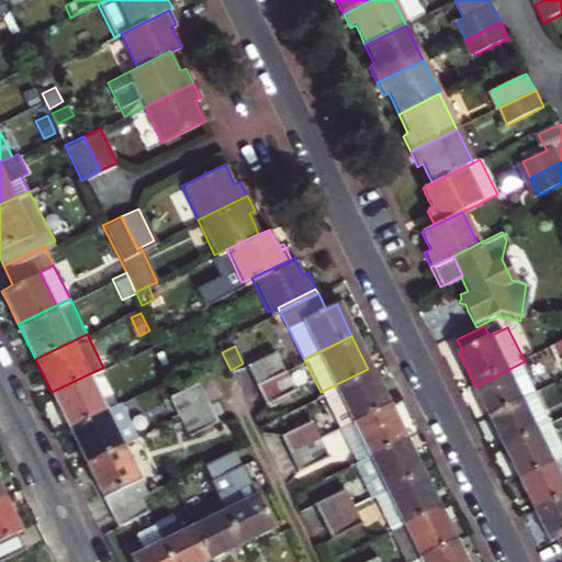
[(246,362),(248,368),(269,358),(267,352),(246,362)]
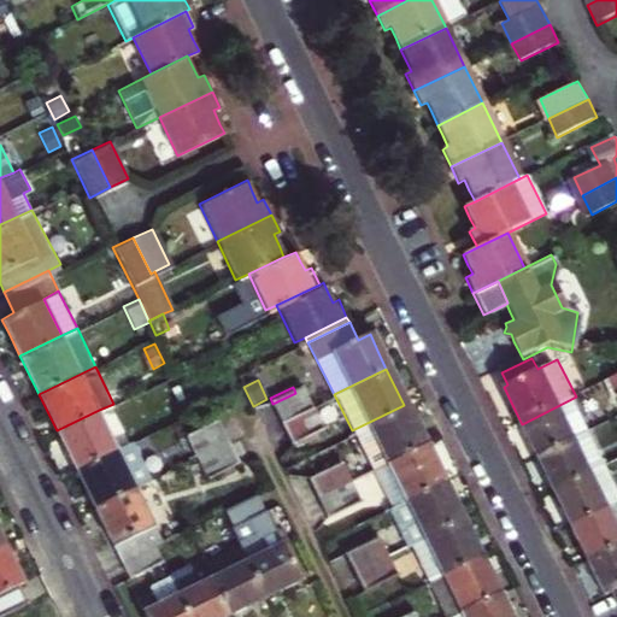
[(295,393),(272,404),(281,419),(311,405),(304,389),(295,393)]
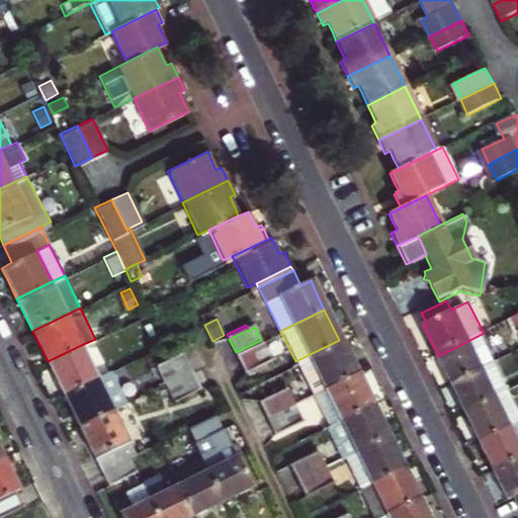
[(498,360),(484,333),(438,356),(444,369),(451,383),(498,360)]
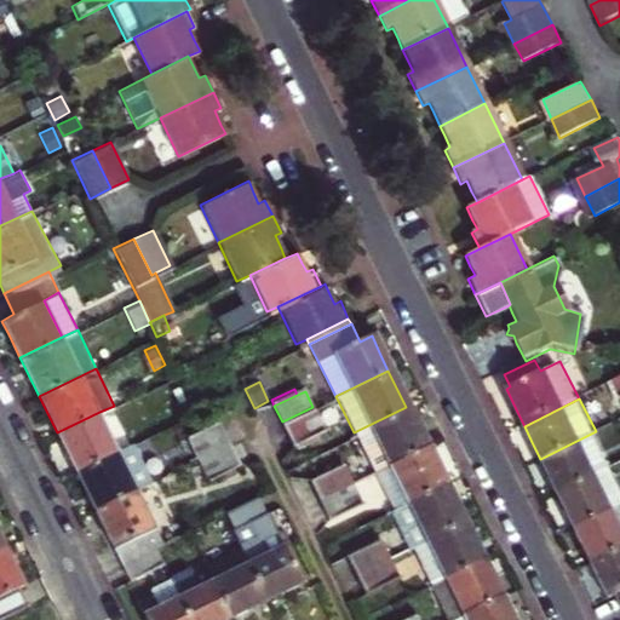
[(292,442),(323,428),(313,407),(282,422),(292,442)]
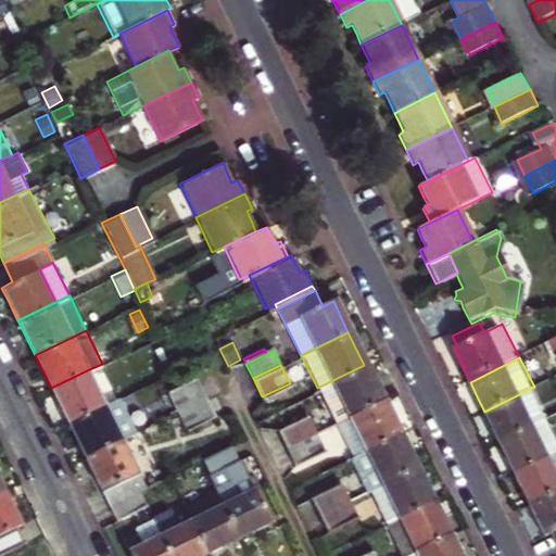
[(317,388),(335,422),(381,401),(374,384),(364,365),(317,388)]
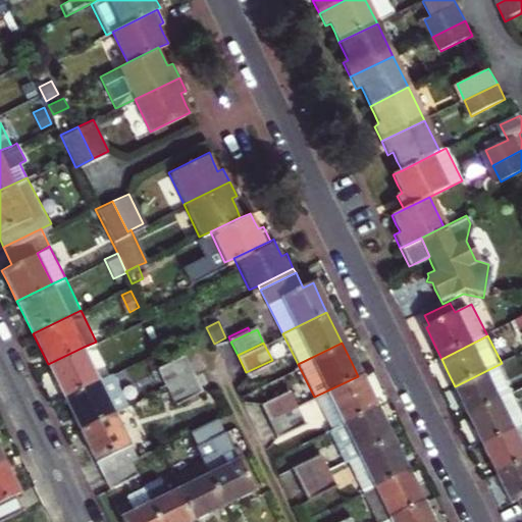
[(55,378),(63,396),(99,378),(84,347),(48,364),(55,378)]
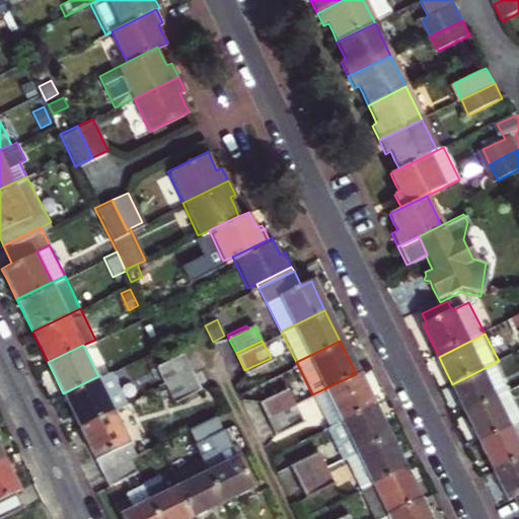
[(181,350),(155,363),(164,382),(191,369),(181,350)]
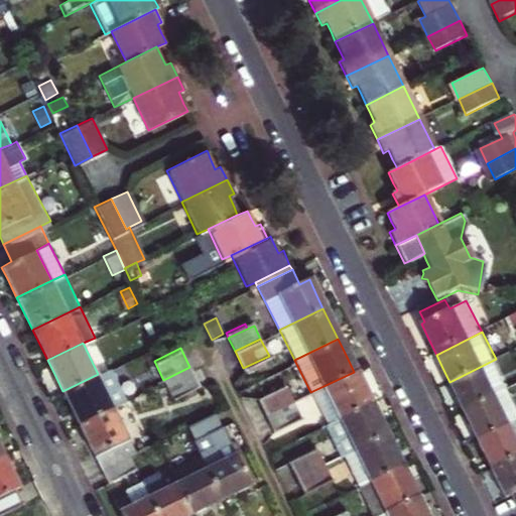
[(511,389),(496,359),(449,382),(457,397),(465,411),(486,401),(511,389)]
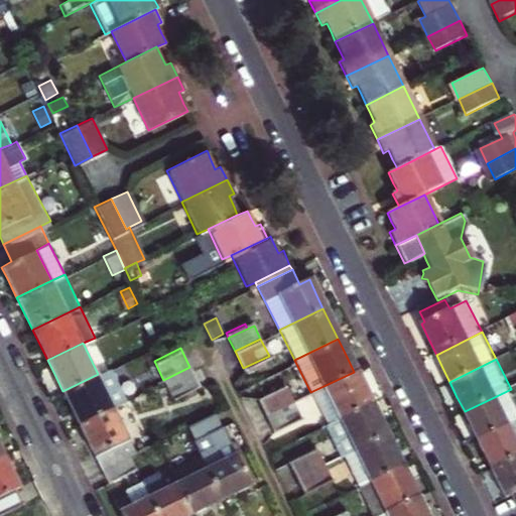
[(199,385),(189,367),(163,380),(172,397),(199,385)]
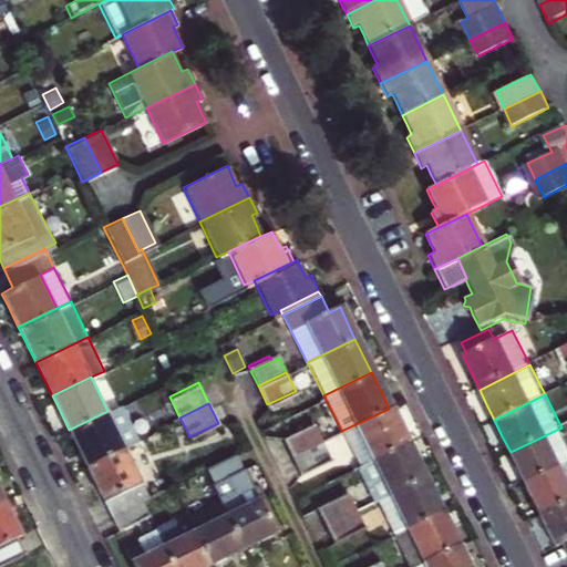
[(124,443),(135,437),(119,406),(107,411),(124,443)]
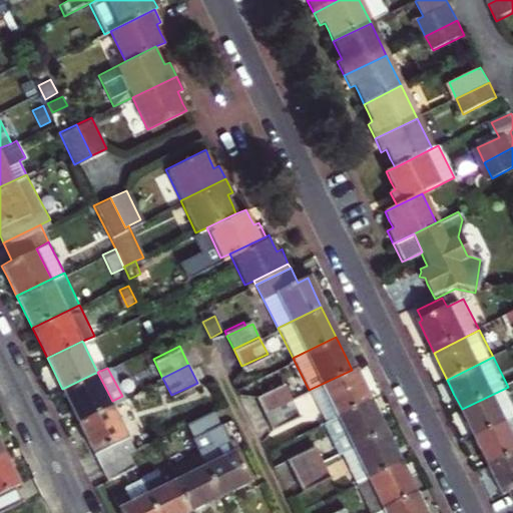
[(309,390),(323,420),(366,399),(360,386),(352,370),(309,390)]
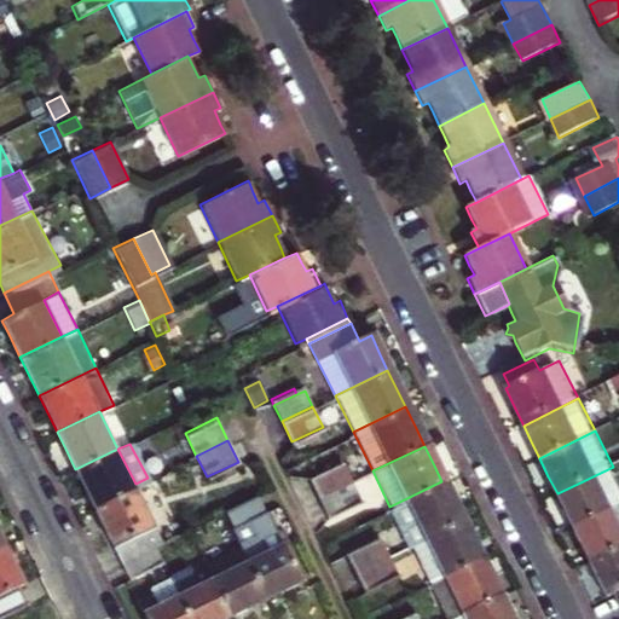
[(84,486),(93,504),(136,484),(117,449),(75,469),(84,486)]
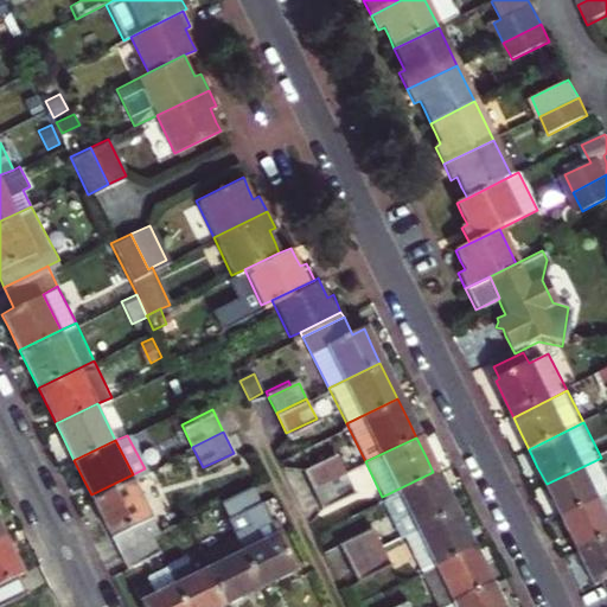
[(304,471),(312,487),(343,472),(334,455),(304,471)]
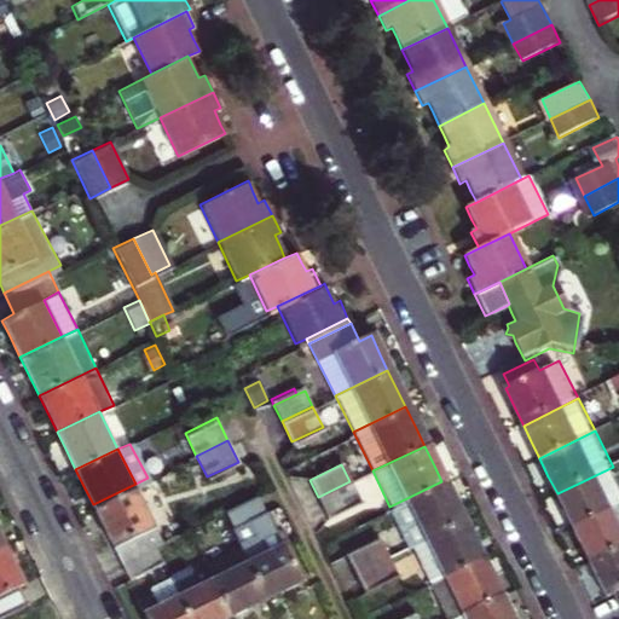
[(583,481),(557,493),(566,510),(573,527),(618,504),(618,476),(613,467),(583,481)]
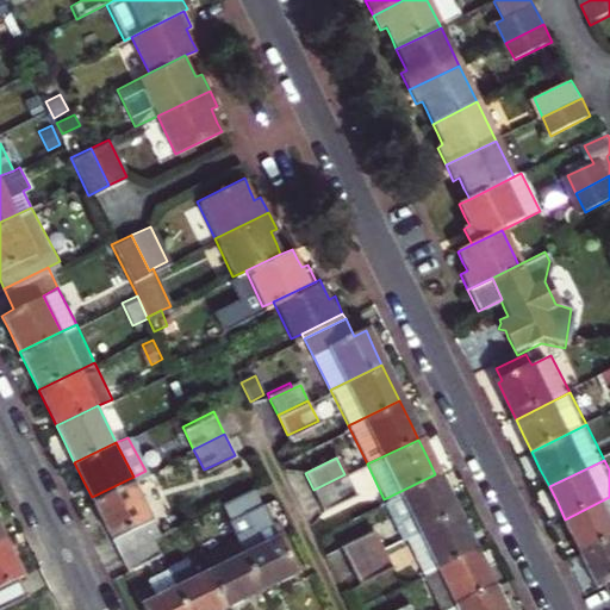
[(321,504),(352,490),(344,474),(313,490),(321,504)]
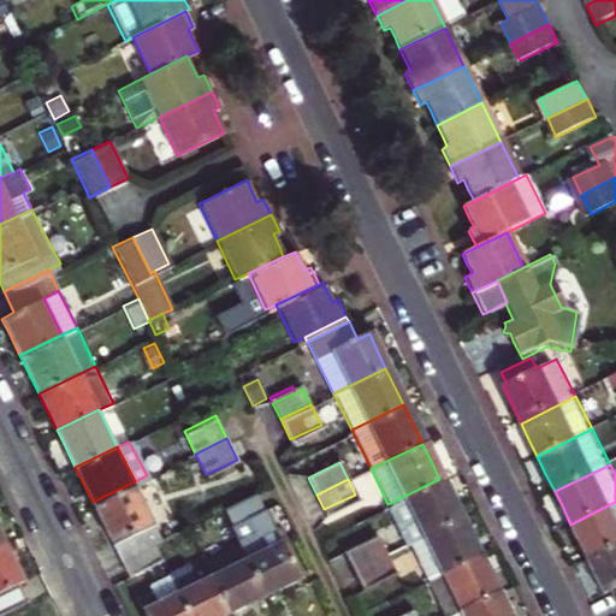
[(406,539),(457,515),(449,498),(439,479),(388,504),(406,539)]
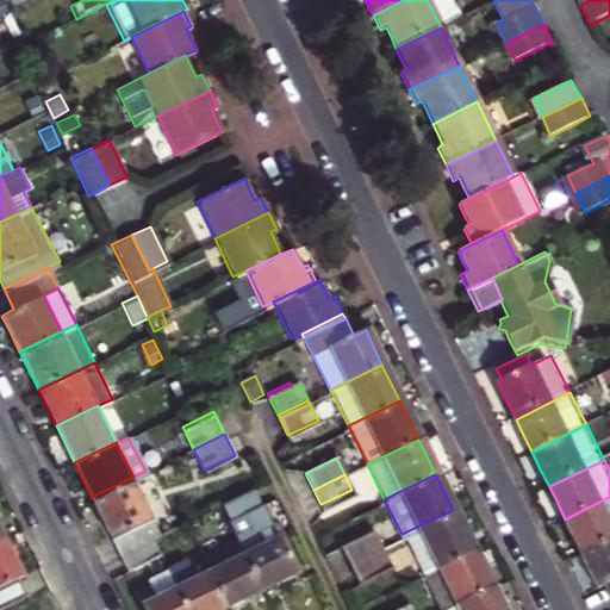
[(119,554),(151,539),(161,533),(134,477),(92,497),(106,527),(119,554)]
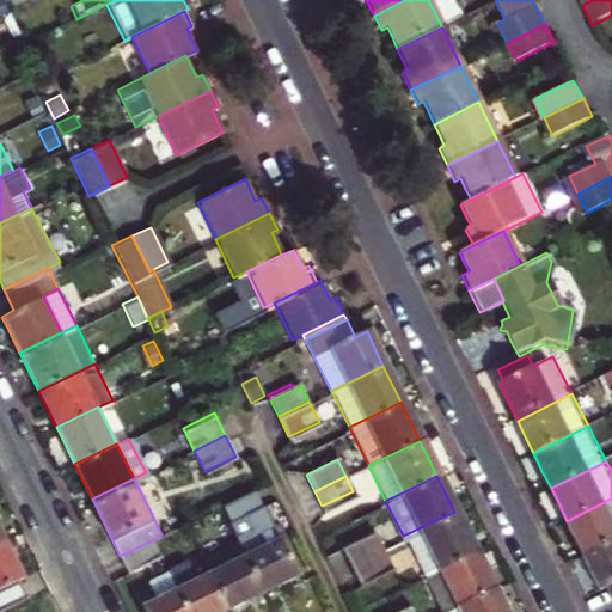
[(219,507),(236,542),(243,556),(261,592),(276,585),(295,575),(254,490),(219,507)]
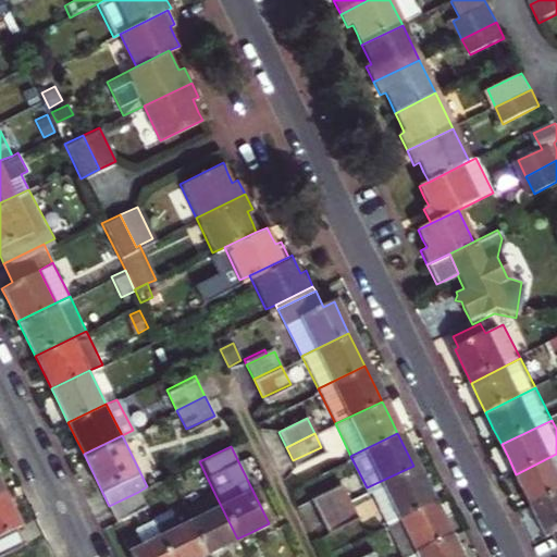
[(532,507),(556,494),(556,454),(516,474),(525,492),(532,507)]
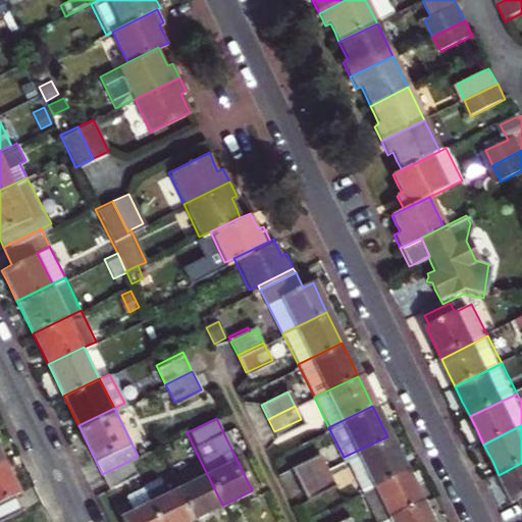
[(360,490),(403,469),(396,454),(387,436),(344,457),(360,490)]
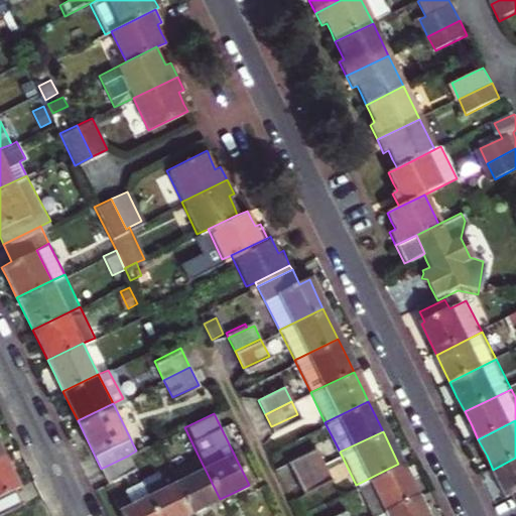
[(314,448),(288,461),(295,474),(321,461),(314,448)]
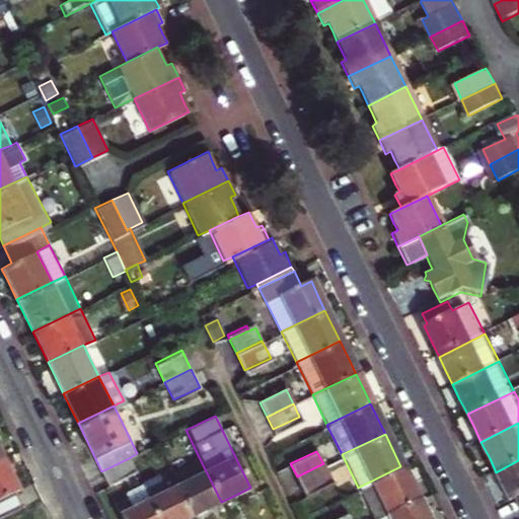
[(14,477),(4,457),(0,458),(0,516),(22,506),(14,490),(19,487),(14,477)]
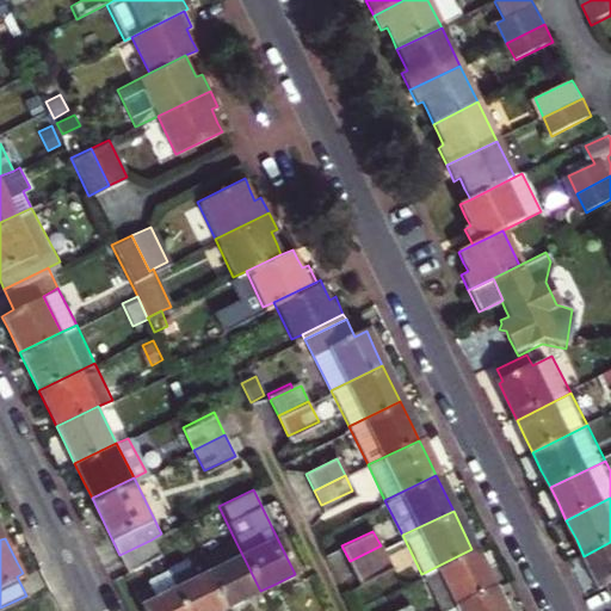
[(159,555),(152,539),(119,555),(127,569),(159,555)]
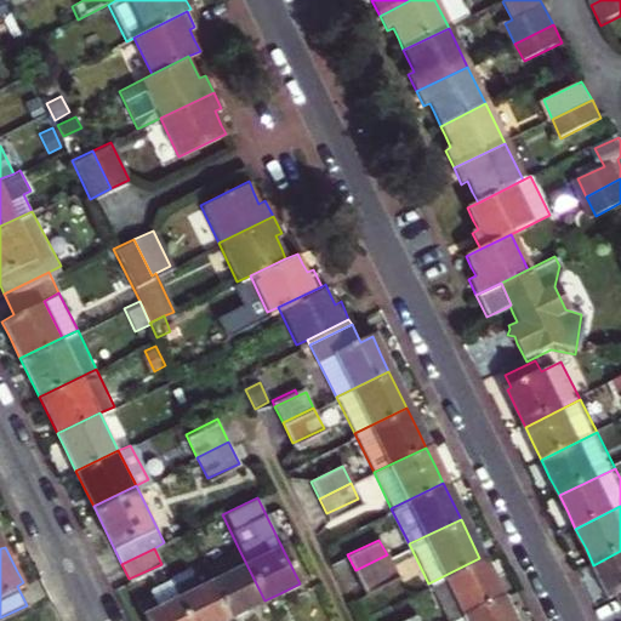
[(203,568),(228,619),(248,609),(265,600),(239,550),(203,568)]
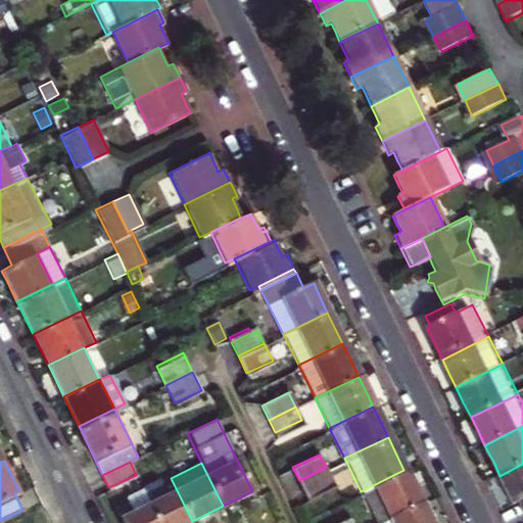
[(522,514),(522,464),(500,476),(508,491),(513,503),(517,501),(522,514)]
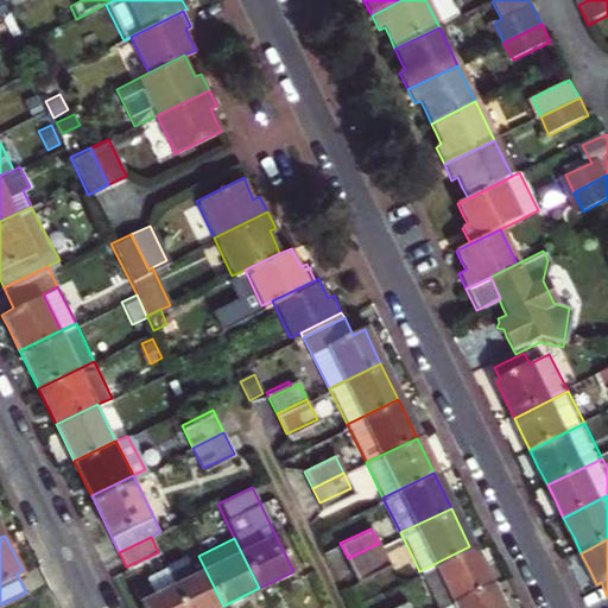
[(355,575),(386,561),(379,543),(348,558),(355,575)]
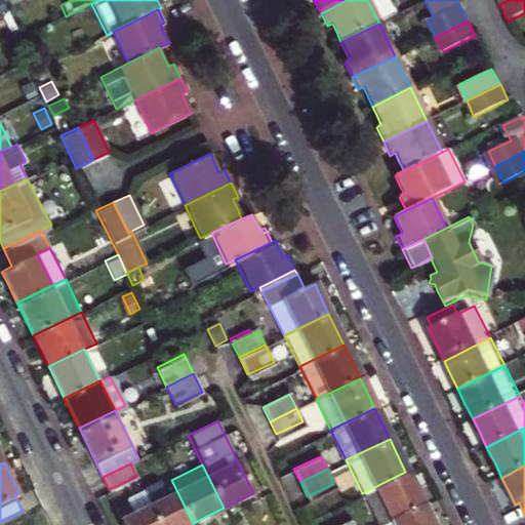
[(405,472),(362,493),(377,524),(381,524),(422,506),(415,491),(405,472)]
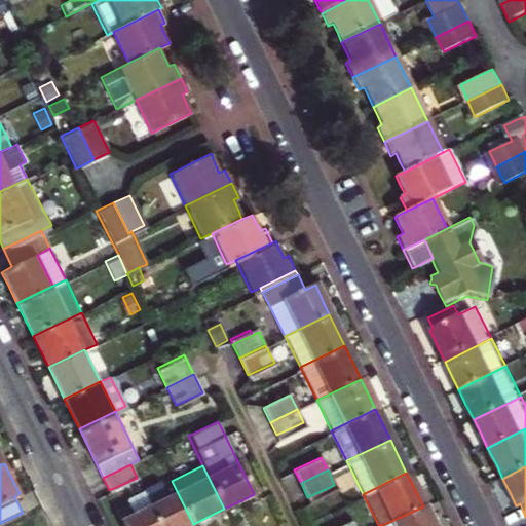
[(151,506),(160,525),(189,525),(193,524),(172,481),(145,494),(151,506)]
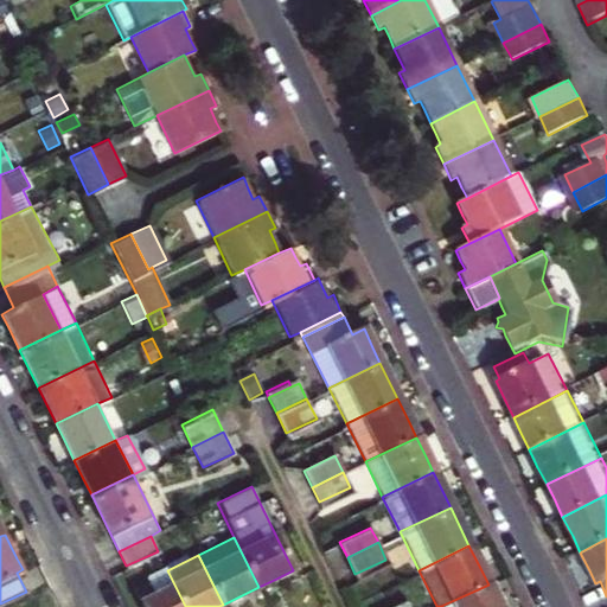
[(167,570),(141,583),(148,598),(174,585),(167,570)]
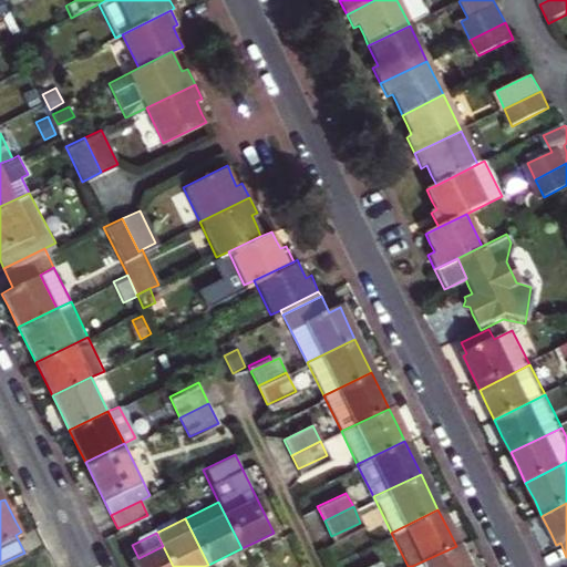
[(130,563),(131,566),(173,566),(163,546),(138,558),(130,563)]
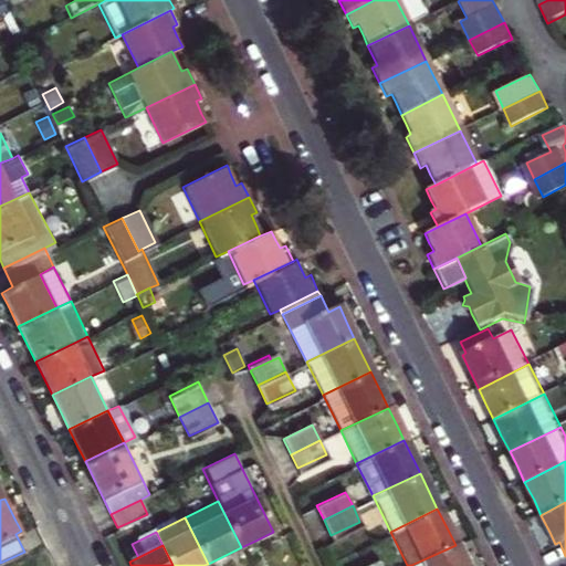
[(456,545),(411,565),(464,565),(463,562),(456,545)]
